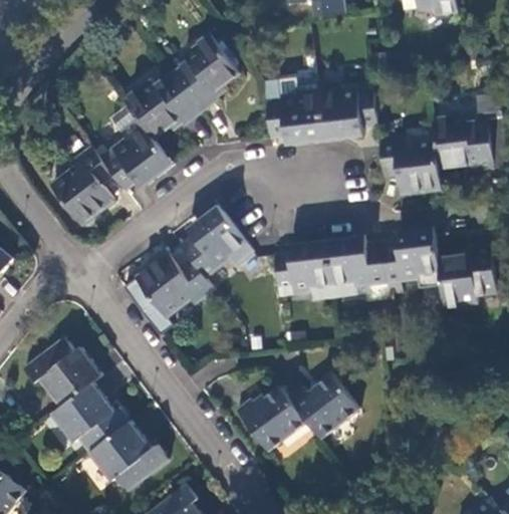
[(290,0),(291,3),(312,1),(314,17),(346,13),(344,0),(290,0)]
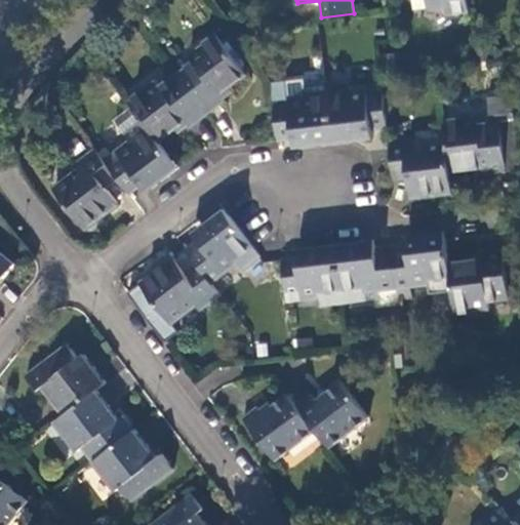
[(427,0),(429,10),(444,8),(445,15),(466,12),(464,0),(427,0)]
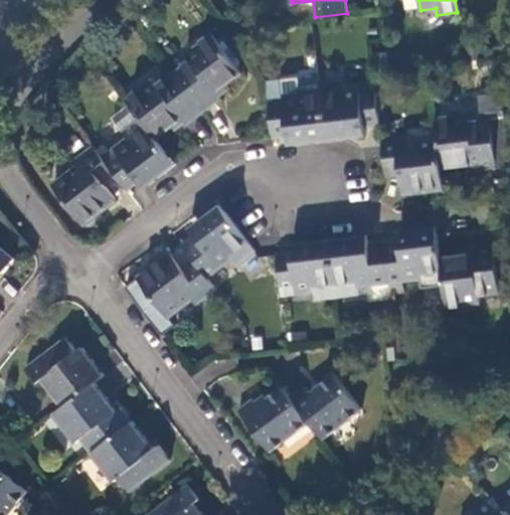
[(186,62),(171,74),(201,113),(213,104),(218,101),(213,95),(240,74),(209,35),(181,56),(186,62)]
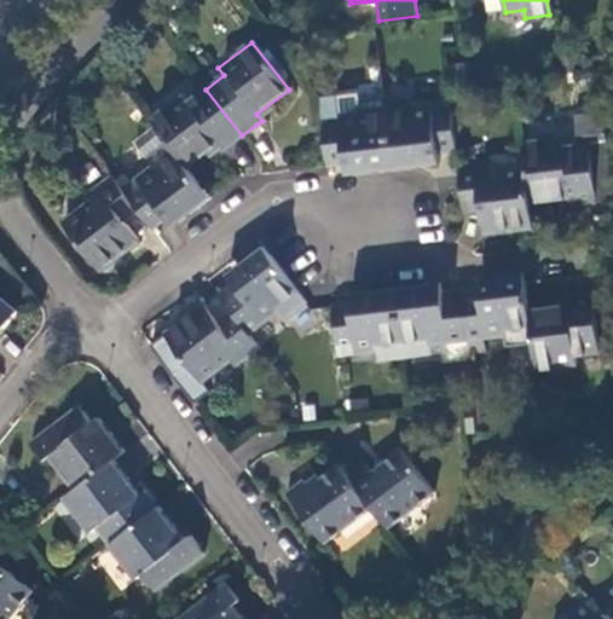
[(242,136),(206,90),(188,104),(183,97),(148,122),(154,129),(184,169),(217,145),(220,151),(242,136)]
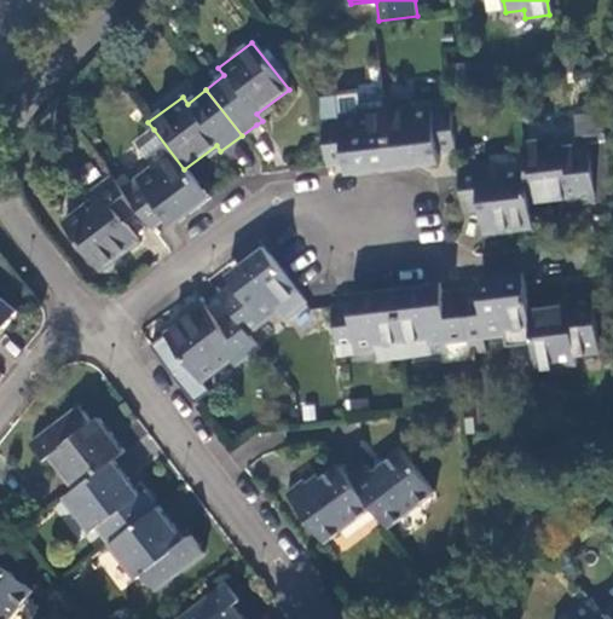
[(452,151),(447,103),(409,108),(409,96),(382,98),(389,160),(437,152),(452,151)]
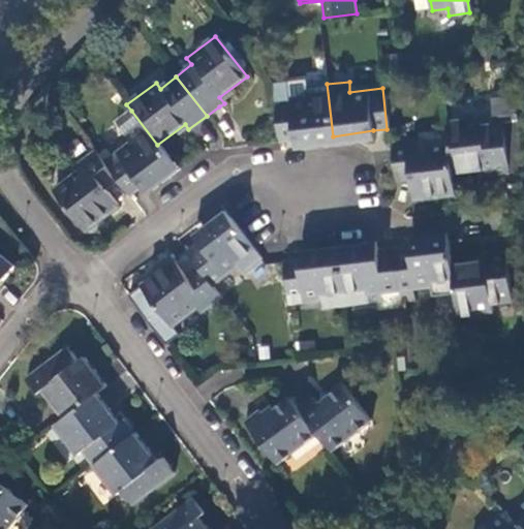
[(285,99),(270,101),(274,131),(275,143),(333,136),(327,84),(302,88),(303,97),(285,99)]
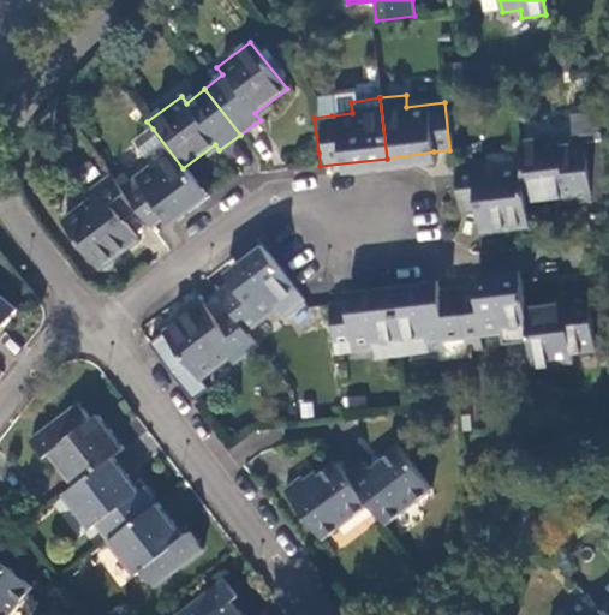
[(311,101),(314,118),(332,115),(329,100),(311,101)]
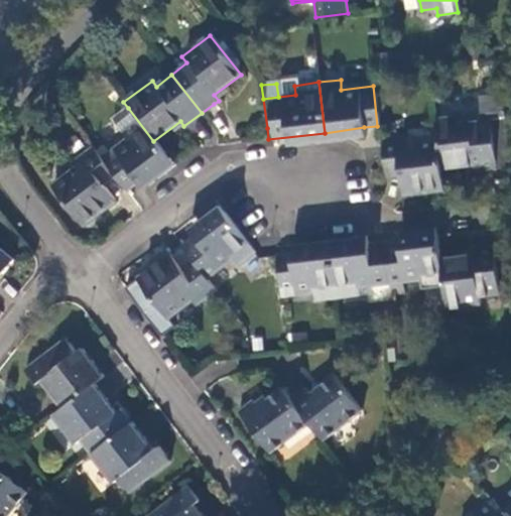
[(435,117),(433,118),(436,141),(439,167),(474,164),(474,171),(495,168),(495,167),(509,166),(500,92),(477,95),(479,112),(468,113),(468,115),(435,117)]
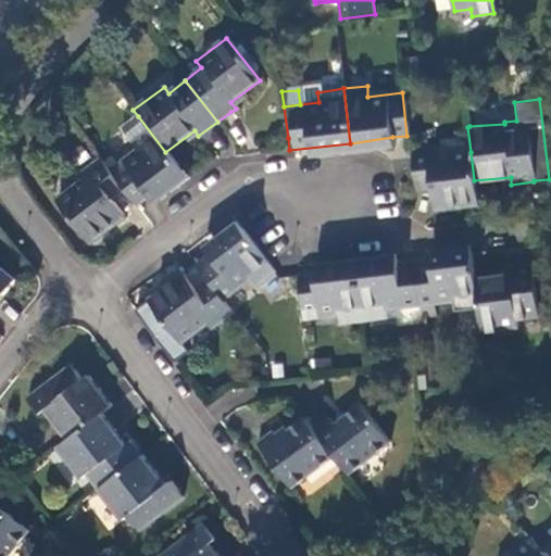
[(165,152),(138,116),(120,130),(136,152),(108,173),(116,184),(134,206),(179,172),(165,152)]
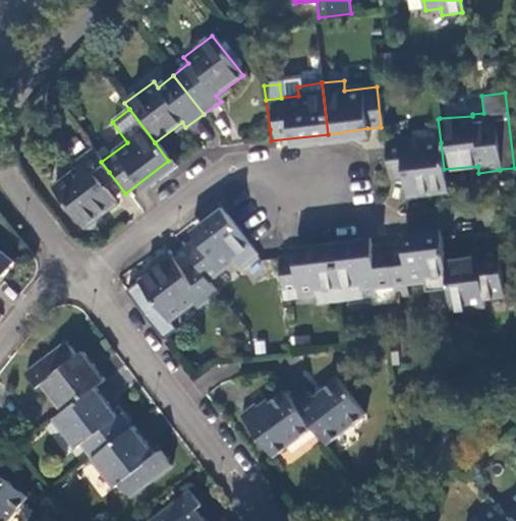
[(444,169),(441,142),(410,146),(409,136),(382,140),(387,171),(401,169),(404,195),(447,190),(444,169)]
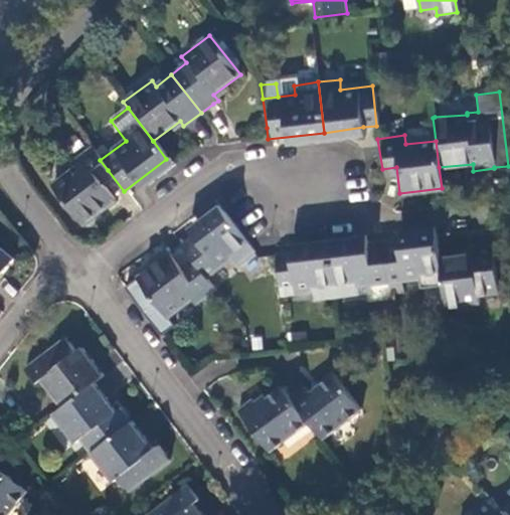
[(100,160),(91,147),(70,162),(74,169),(50,186),(79,224),(113,199),(97,179),(108,170),(100,160)]
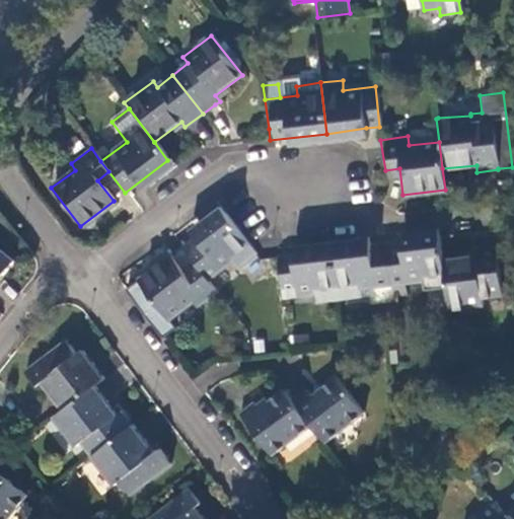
[(254,255),(223,215),(191,240),(181,247),(184,250),(206,279),(232,260),(238,268),(254,255)]
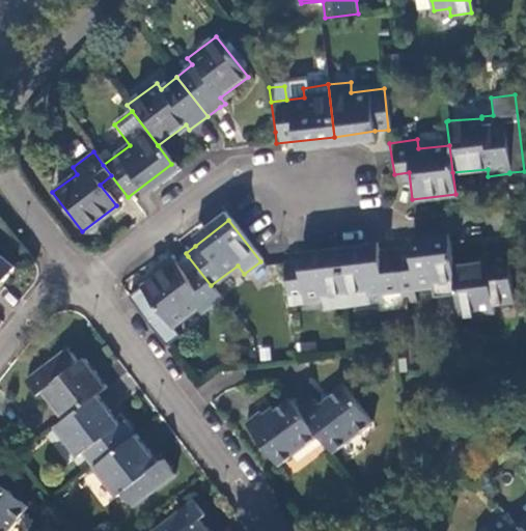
[(451,267),(448,243),(411,247),(392,249),(397,291),(432,287),(432,299),(454,296),(451,267)]
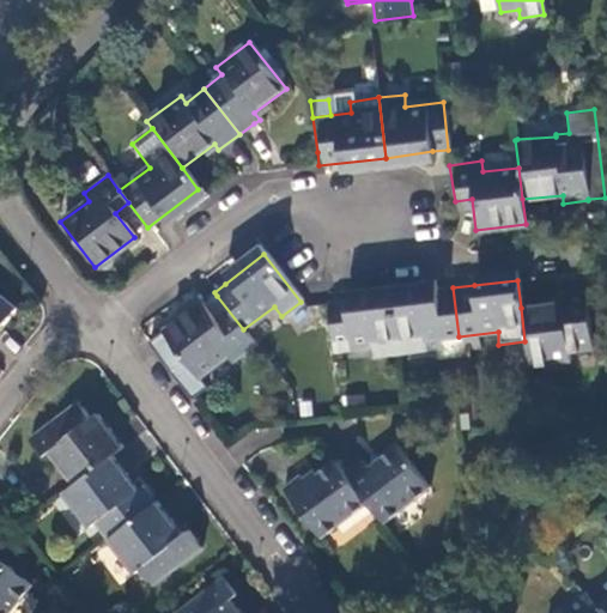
[(459,337),(453,287),(390,295),(398,356),(425,352),(424,340),(459,337)]
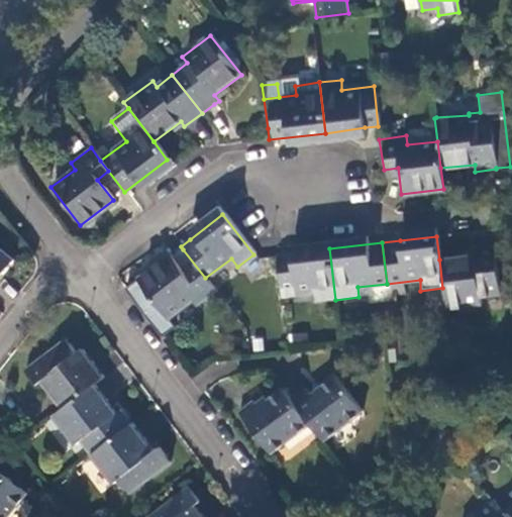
[(466,256),(439,260),(442,288),(444,307),(479,304),(479,295),(498,293),(493,245),(471,247),(472,255),(466,256)]
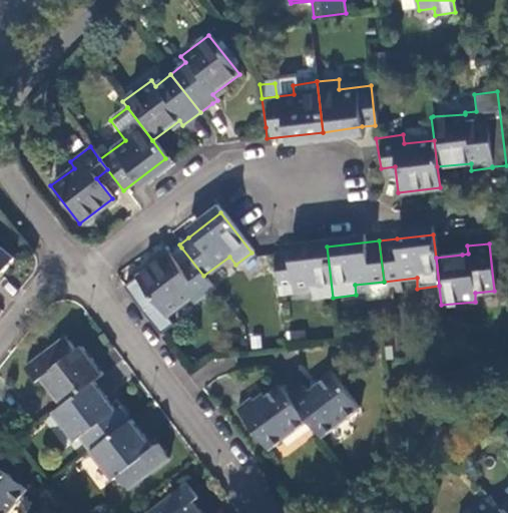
[(327,246),(272,253),(278,294),(310,290),(311,300),(333,298),(327,246)]
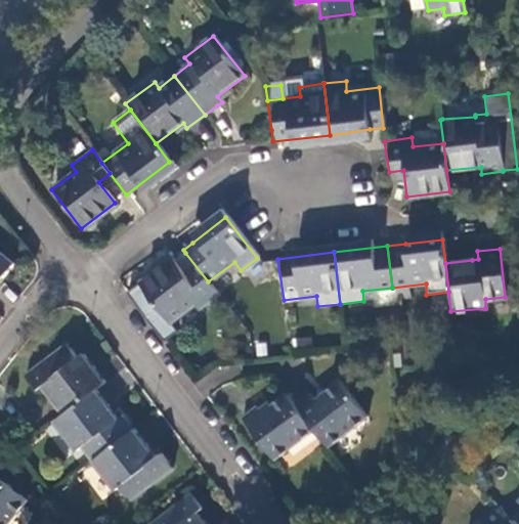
[(208,281),(185,253),(174,262),(171,258),(138,284),(167,323),(191,305),(196,311),(217,294),(208,281)]
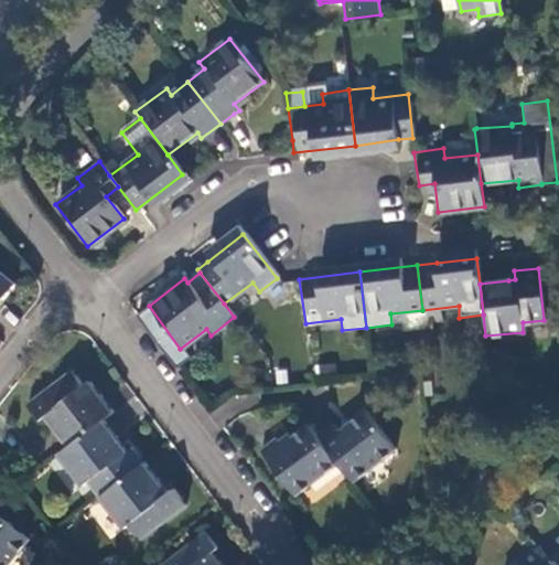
[(0,299),(12,284),(0,274),(0,299)]
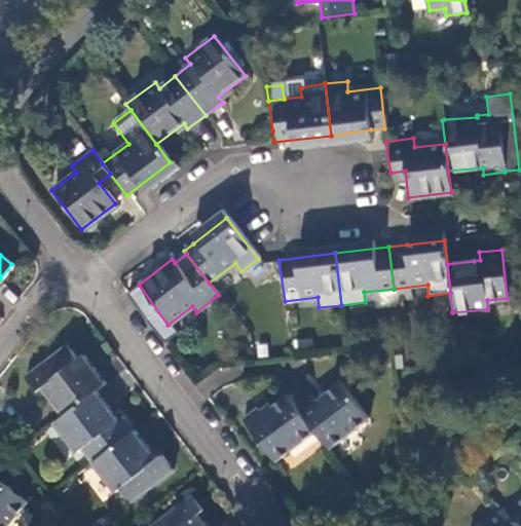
[(92,392),(102,385),(90,371),(80,357),(75,361),(64,346),(22,378),(33,393),(37,390),(44,399),(60,417),(92,392)]
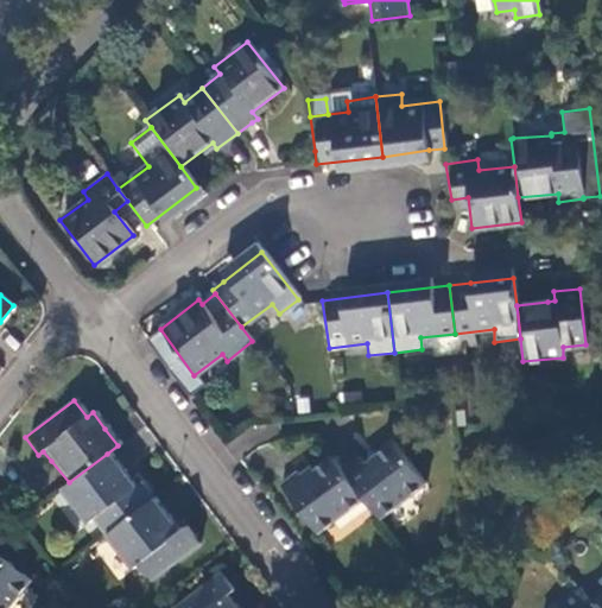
[(359,458),(342,473),(363,501),(373,513),(379,521),(425,486),(393,444),(365,466),(359,458)]
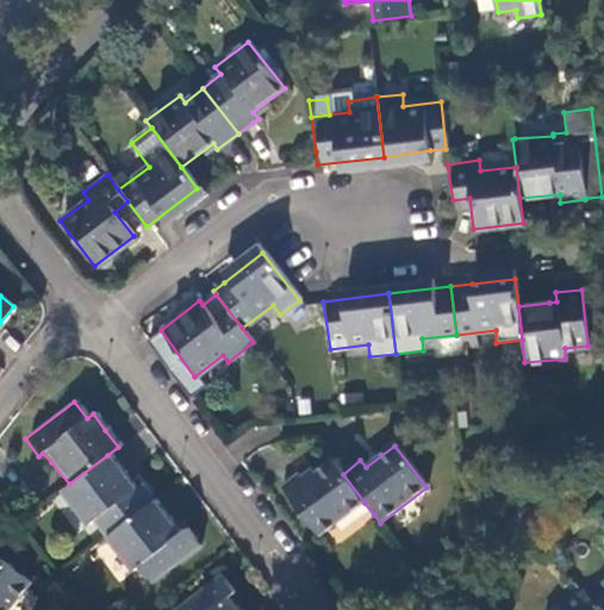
[(104,537),(151,499),(150,498),(139,484),(132,489),(107,455),(69,484),(58,492),(85,526),(92,521),(104,537)]
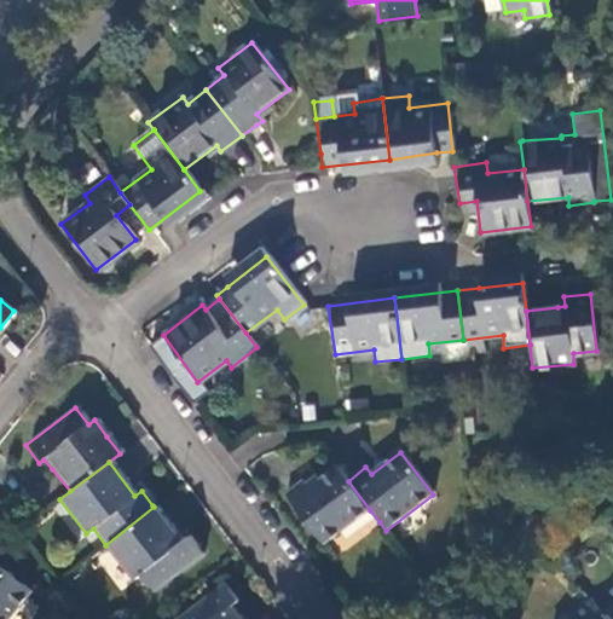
[(348,481),(337,468),(308,490),(302,482),(284,497),(324,547),(370,510),(348,481)]
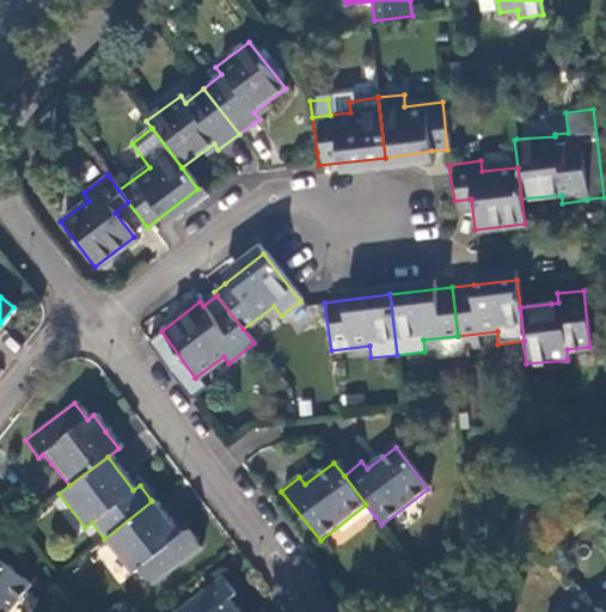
[(166,521),(152,501),(104,539),(129,574),(130,575),(136,571),(148,587),(199,549),(185,532),(179,537),(166,521)]
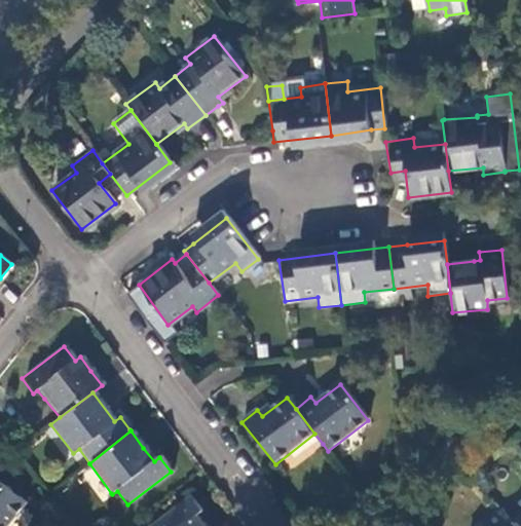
[(0,525),(4,525),(24,502),(0,484),(0,525)]
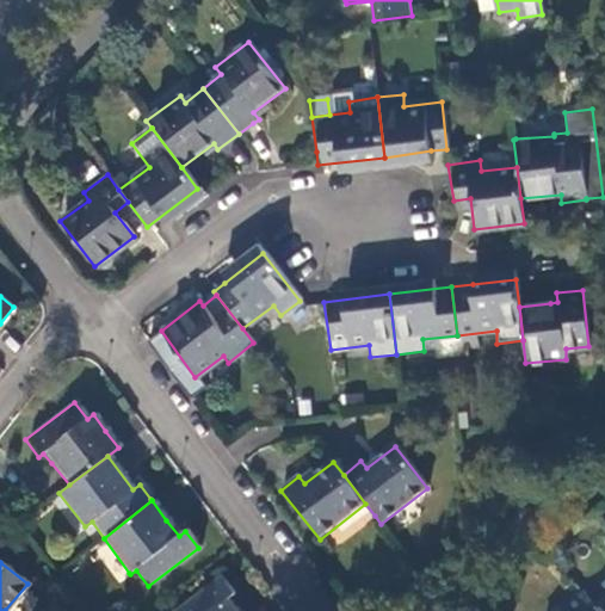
[(235,610),(226,598),(233,593),(220,576),(174,610),(235,610)]
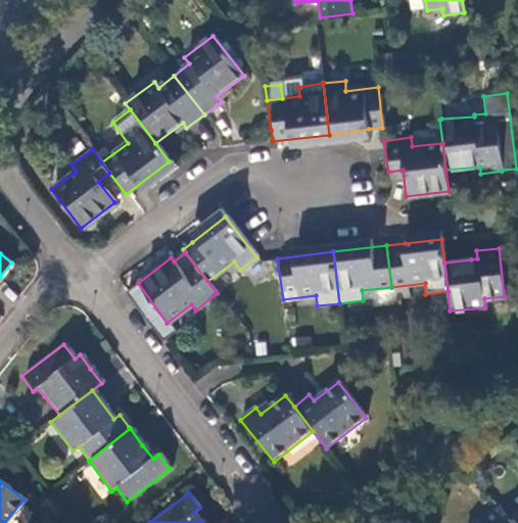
[(491,507),(489,506),(478,516),(483,521),(481,522),(507,522),(504,519),(491,507)]
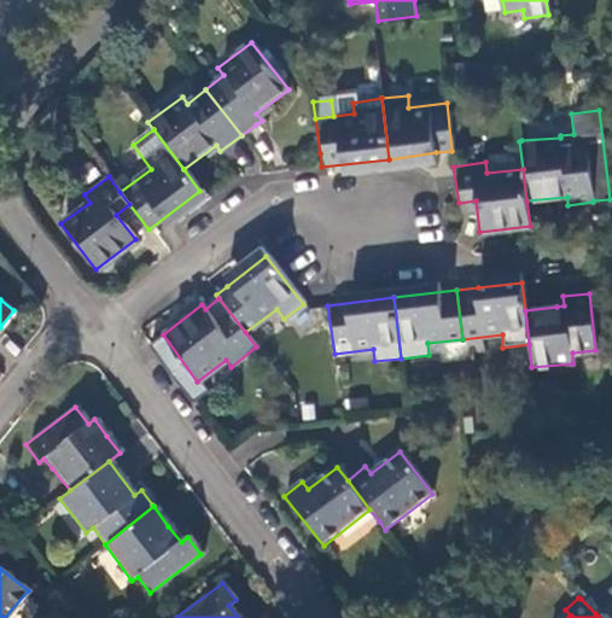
[(611,617),(611,598),(595,613),(599,617),(611,617)]
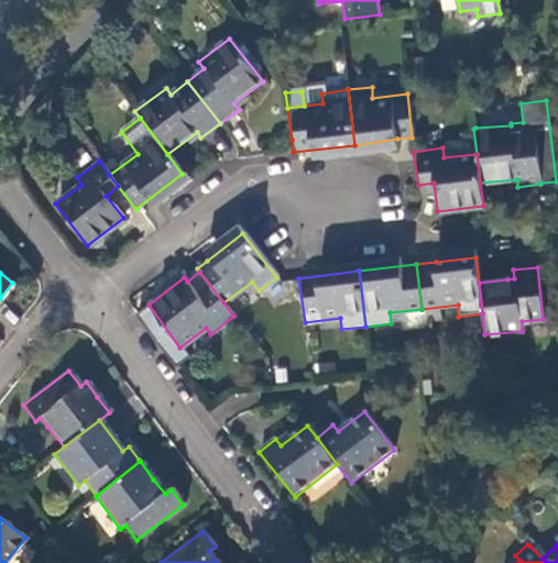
All buildings are outlined.
